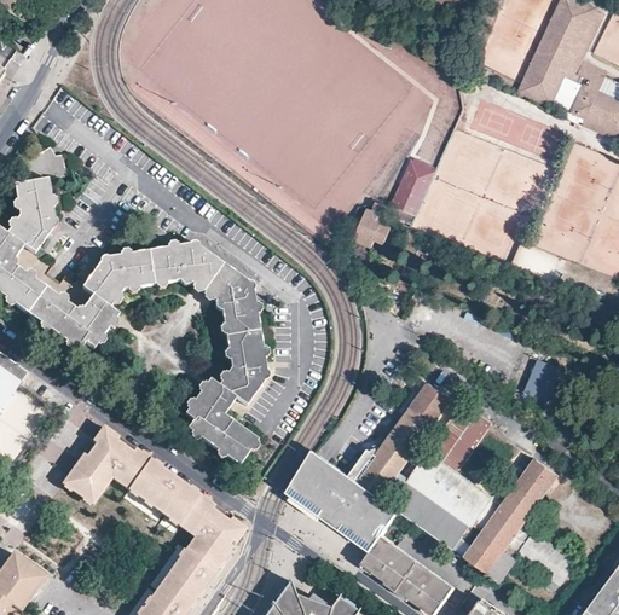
[(601,9),(580,0),(561,0),(520,87),(559,105),(560,103),(590,116),(591,116),(593,111),(618,123),(618,99),(602,92),(603,88),(612,92),(615,93),(618,94),(618,81),(586,68),(586,59),(582,56),(601,9)]
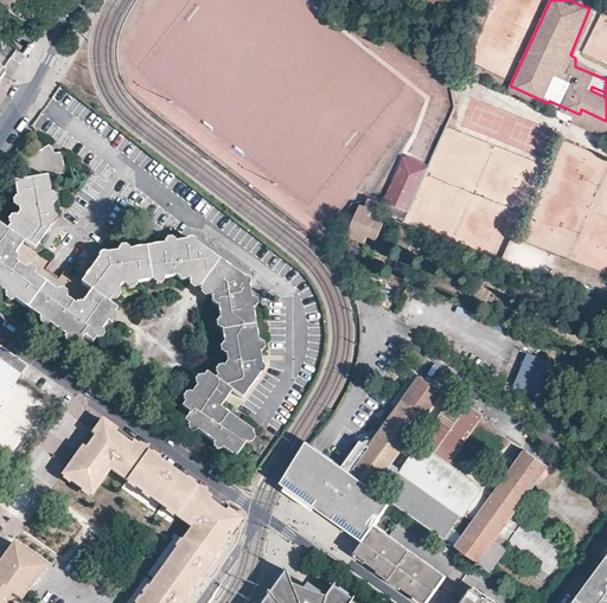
[(579,114),(579,115),(606,127),(606,92),(604,91),(600,90),(592,87),(590,90),(606,97),(606,121),(581,109),(580,114),(579,114)]
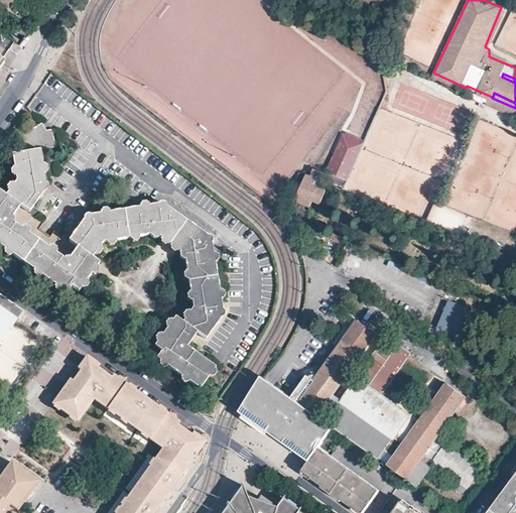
[(42,122),(36,125),(39,131),(47,129),(42,122)]
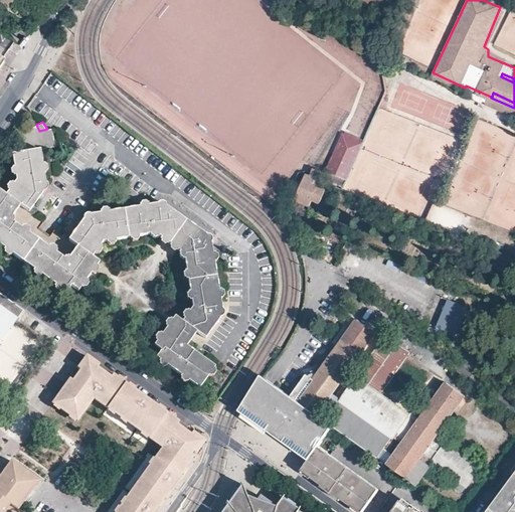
[(47,129),(39,131),(36,125),(24,130),(25,150),(12,151),(16,178),(6,192),(29,209),(45,184),(40,148),(55,146),(53,128),(47,129)]
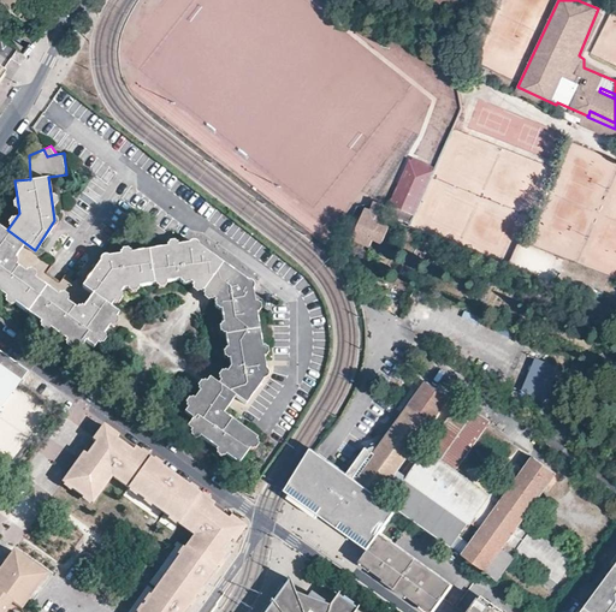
[(415,214),(436,170),(434,168),(434,166),(415,156),(414,160),(412,159),(391,203),(415,214)]
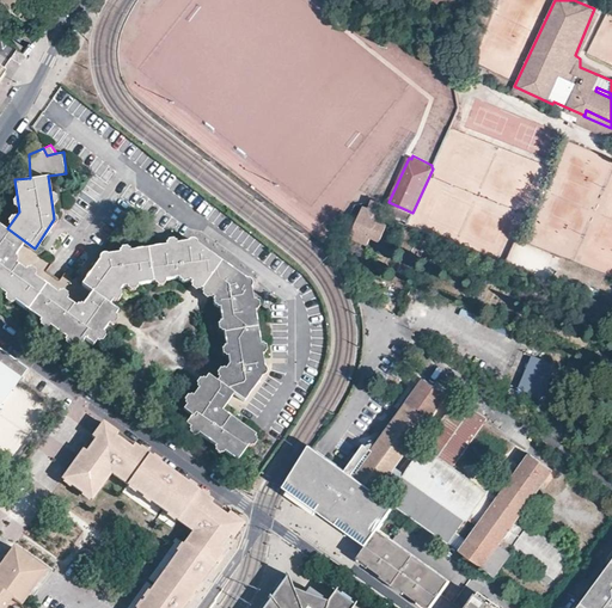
[(378,220),(381,212),(385,203),(373,198),(369,207),(365,204),(360,216),(354,214),(350,221),(356,225),(352,234),(368,241),(372,233),(380,238),(385,226),(386,223),(378,220)]
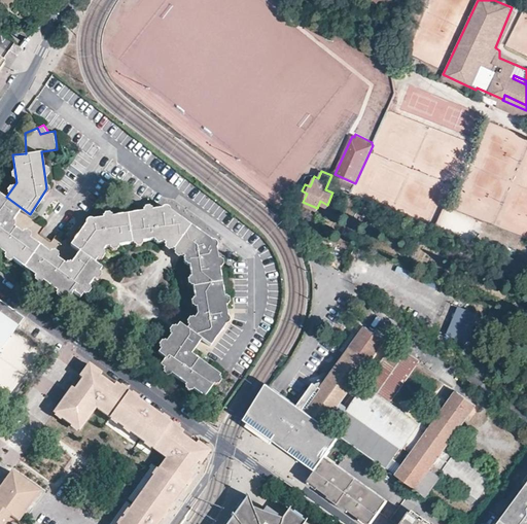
[(347,201),(351,193),(328,182),(325,189),(332,193),(331,195),(347,201)]
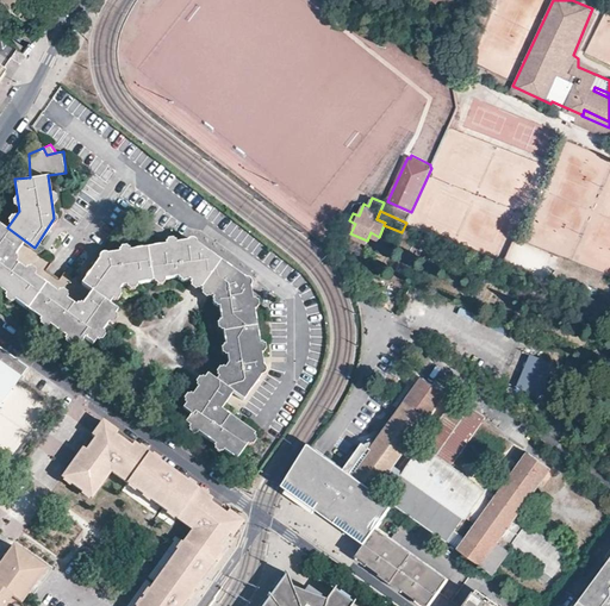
[(20,243),(24,239),(7,227),(0,223),(0,235),(18,248),(20,243)]
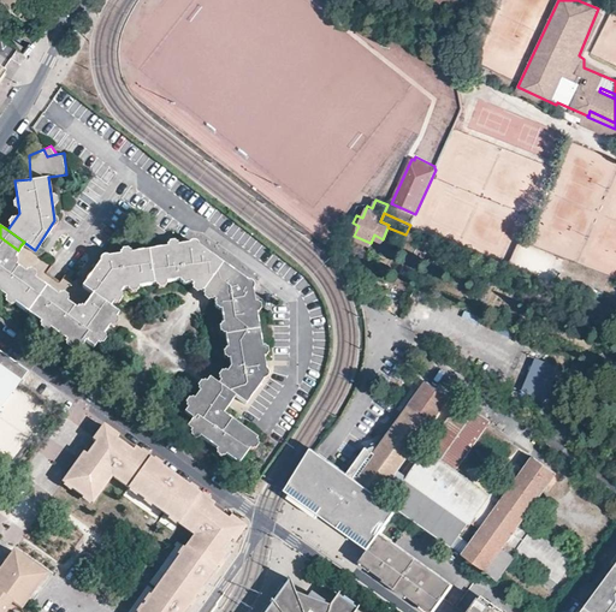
[(262,235),(255,229),(252,233),(259,239),(262,235)]
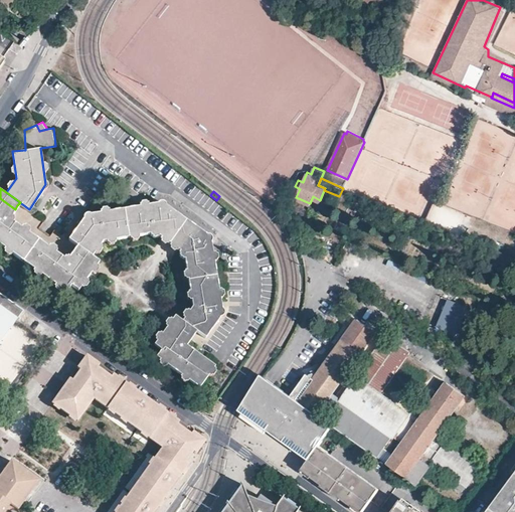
[(367,197),(356,193),(350,205),(360,210),(367,197)]
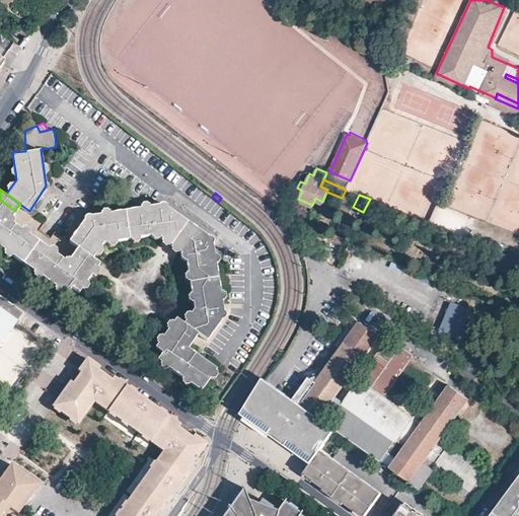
[(17,207),(15,211),(0,200),(0,244),(66,292),(71,285),(78,290),(94,269),(73,253),(76,249),(78,245),(69,239),(55,229),(52,232),(51,234),(40,226),(41,224),(43,221),(29,211),(20,204),(17,207)]
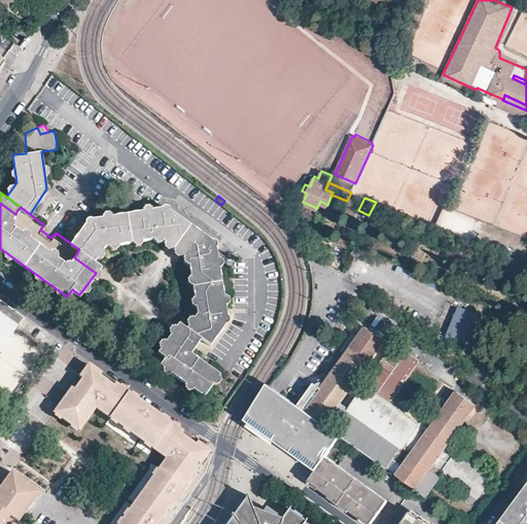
[(79,249),(94,260),(106,243),(161,237),(164,239),(167,236),(172,229),(174,231),(182,219),(184,218),(177,213),(175,215),(169,211),(170,208),(169,206),(167,205),(165,205),(164,206),(162,207),(161,208),(93,216),(90,215),(88,216),(85,217),(85,219),(84,221),(84,222),(70,243),(79,249)]
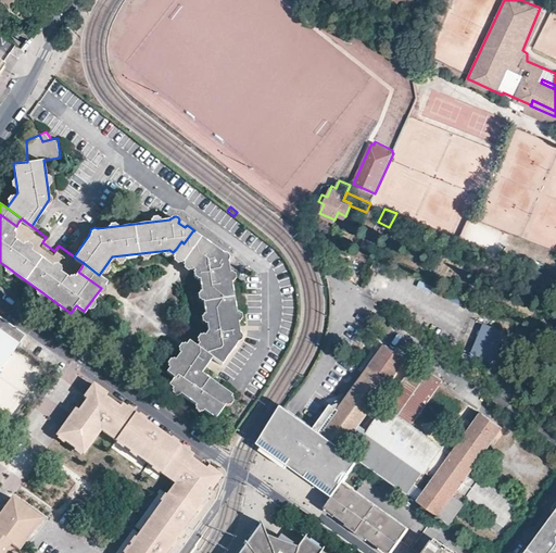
[(184,260),(202,235),(194,230),(192,231),(184,243),(181,241),(176,249),(173,252),(184,260)]
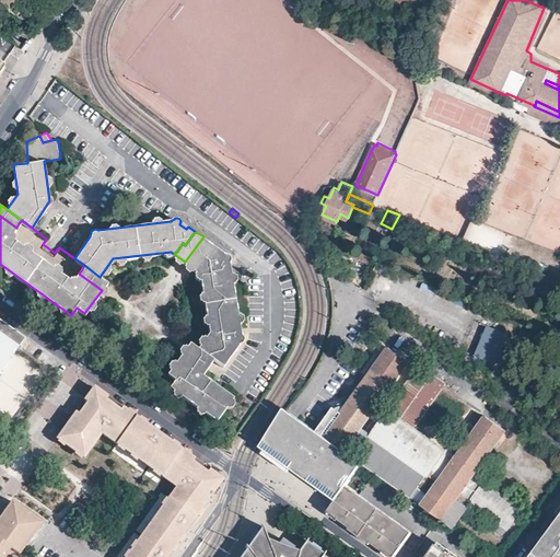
[(200,256),(210,242),(203,236),(185,262),(194,268),(197,264),(202,258),(200,256)]
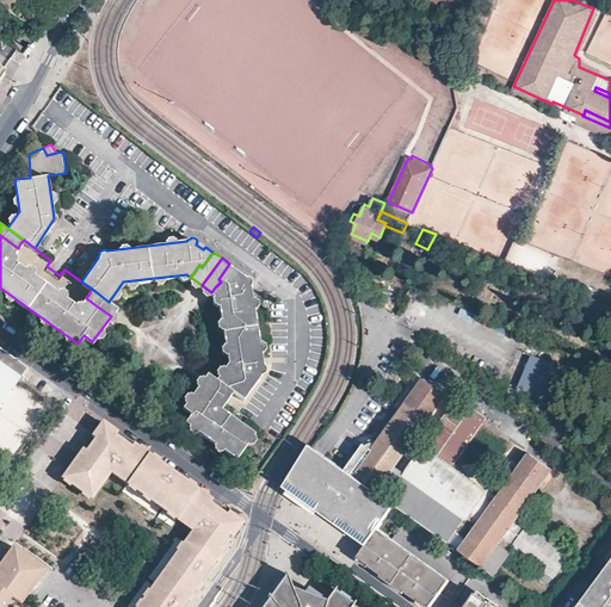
[(221,282),(215,287),(211,292),(218,298),(226,361),(215,377),(242,398),(259,376),(260,373),(263,371),(263,370),(264,369),(263,367),(263,365),(261,363),(251,286),(252,284),(251,282),(251,280),(250,279),(250,278),(229,264),(218,279),(221,282)]
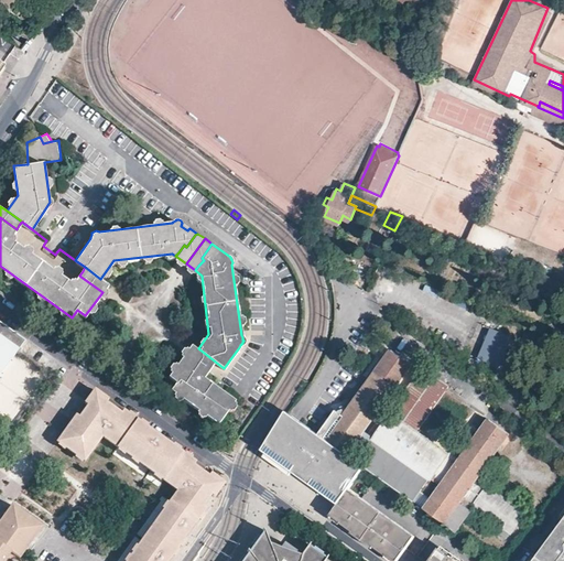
[(83,271),(79,276),(102,292),(106,288),(108,284),(100,279),(85,267),(83,271)]
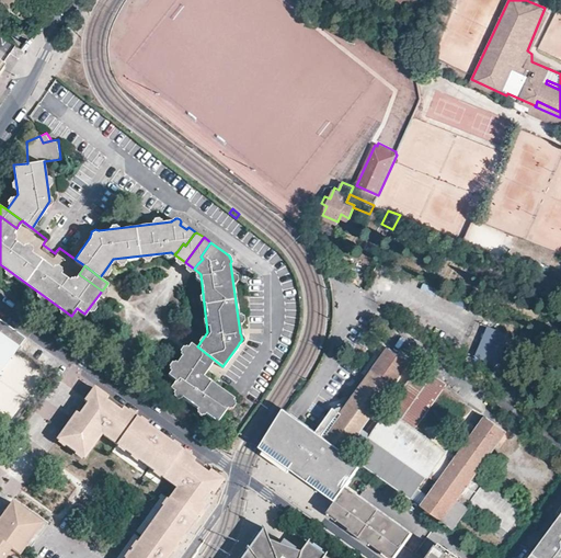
[(0,369),(25,334),(0,316),(0,369)]
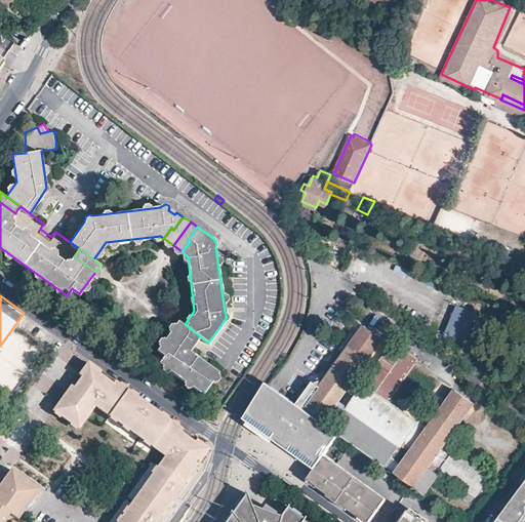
[(446,332),(474,339),(482,311),(454,304),(446,332)]
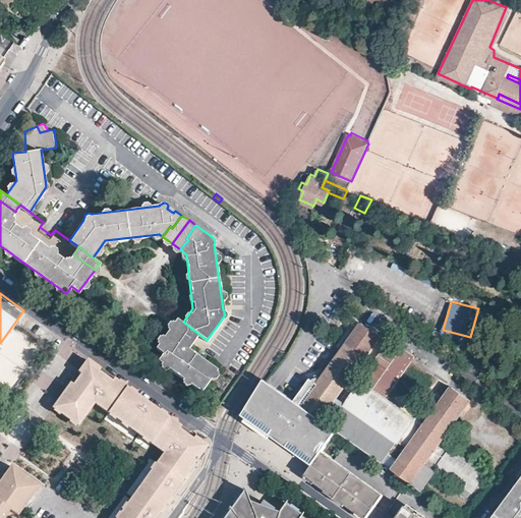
[(170,324),(192,340),(194,337),(197,333),(183,322),(176,318),(173,321),(170,324)]
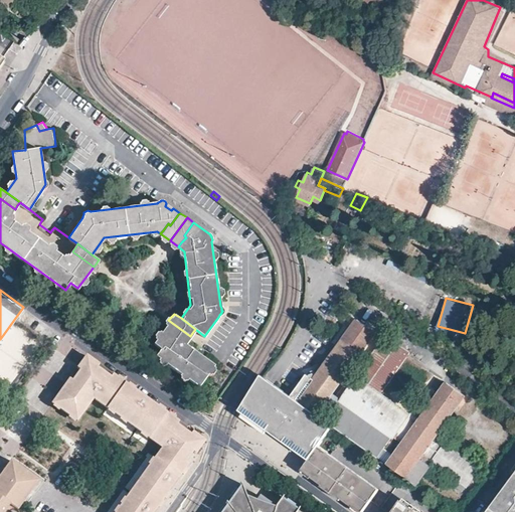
[(376,330),(358,317),(316,378),(308,372),(293,394),(289,399),(274,388),(256,411),(267,418),(273,422),(269,428),(310,457),(319,444),(334,423),(417,483),(431,464),(427,461),(431,457),(475,488),(488,471),(437,434),(470,386),(452,373),(420,416),(411,410),(410,412),(392,400),(379,391),(382,386),(408,349),(386,333),(325,419),(317,414),(376,330)]
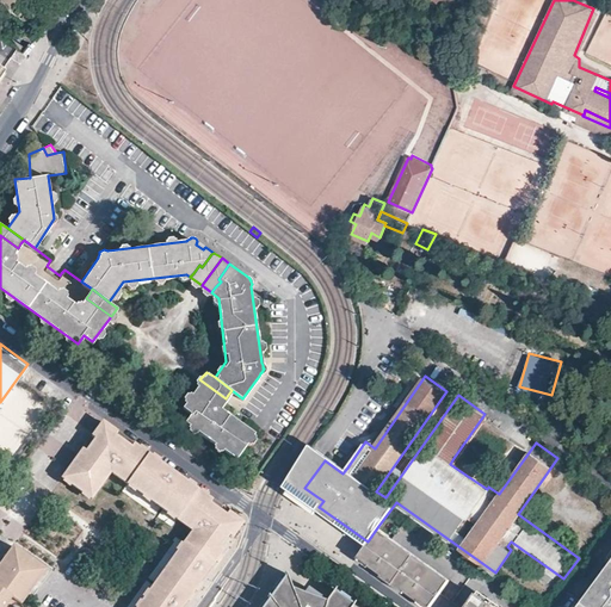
[(226,398),(199,379),(181,404),(190,412),(183,419),(235,456),(253,432),(220,407),(226,398)]
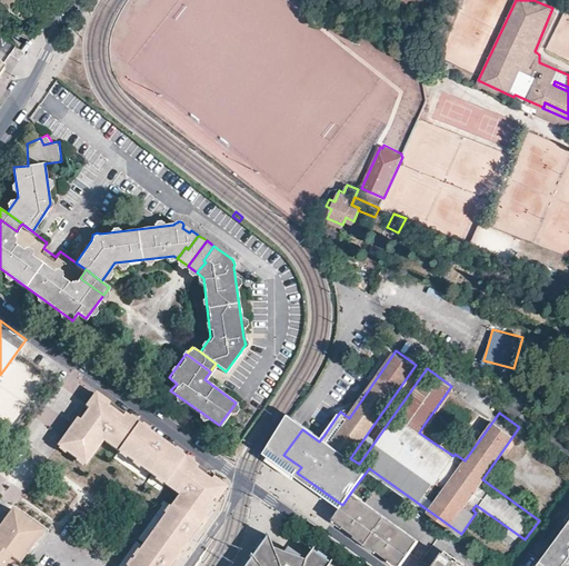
[(78,415),(59,443),(86,462),(105,435),(107,437),(105,438),(178,490),(179,489),(181,490),(126,565),(167,565),(171,562),(191,533),(209,509),(206,507),(213,496),(217,498),(227,484),(212,474),(210,478),(203,473),(196,467),(198,464),(158,435),(125,410),(122,414),(115,409),(107,403),(110,399),(96,390),(86,404),(89,406),(81,417),(78,415)]
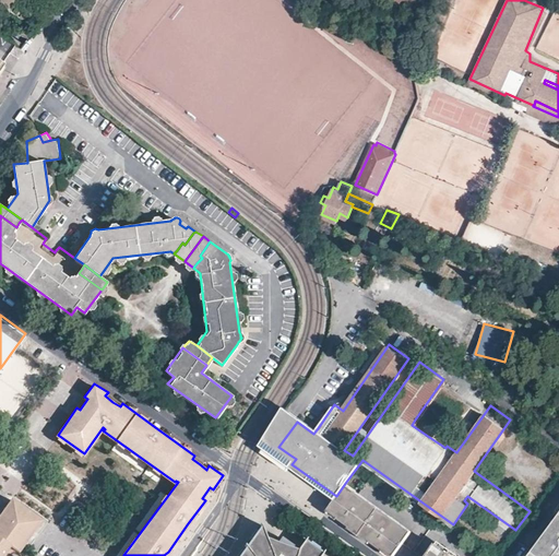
[(318,428),(294,411),(287,406),(264,445),(266,446),(263,450),(266,452),(283,463),(289,469),(292,464),(296,459),(289,454),(278,447),(297,422),(313,434),(318,428)]
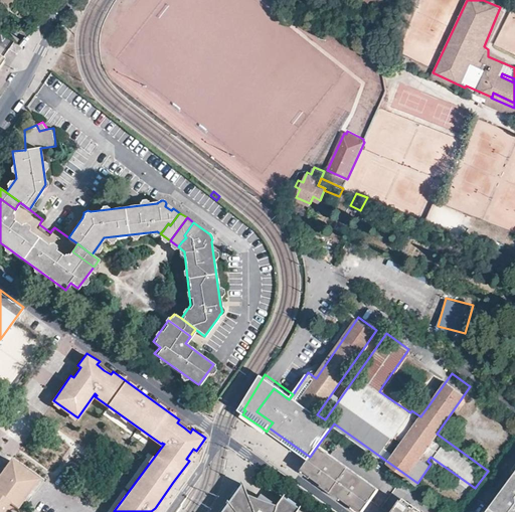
[(392,400),(395,396),(382,386),(379,391),(392,400)]
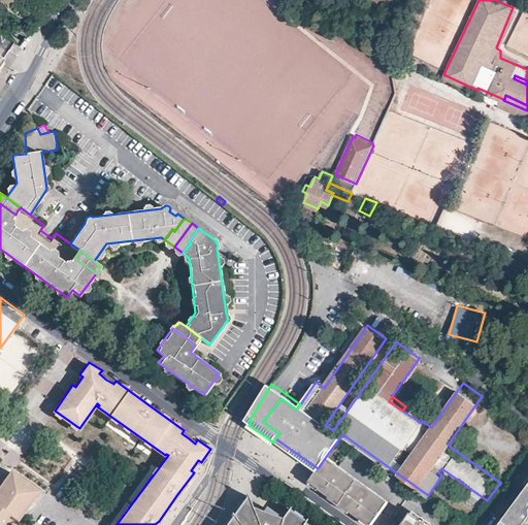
[(312,476),(310,479),(326,490),(357,513),(371,524),(381,511),(390,499),(327,455),(318,468),(312,476)]
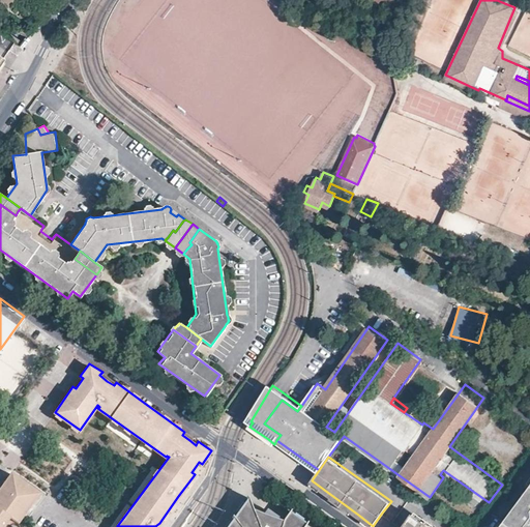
[(0,526),(19,526),(19,521),(40,492),(11,471),(2,484),(0,487),(0,526)]
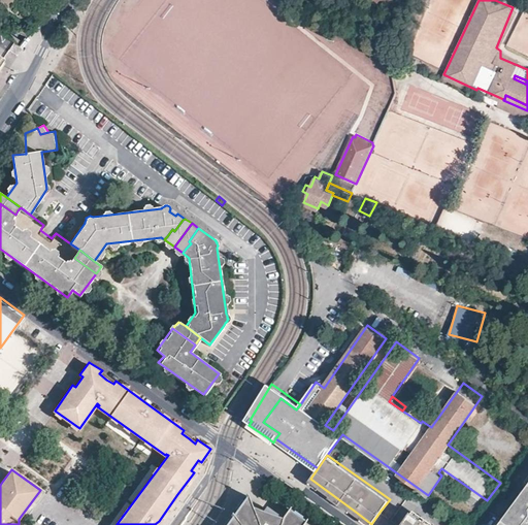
[(527,524),(527,482),(500,519),(507,524),(527,524)]
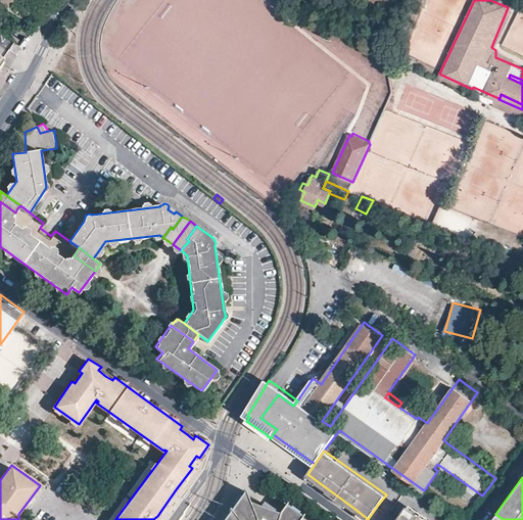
[(307,519),(298,513),(284,506),(280,512),(279,514),(274,511),(275,509),(264,501),(259,506),(255,504),(250,501),(243,487),(244,492),(240,495),(236,506),(233,508),(230,510),(231,511),(228,514),(224,519),(307,519)]
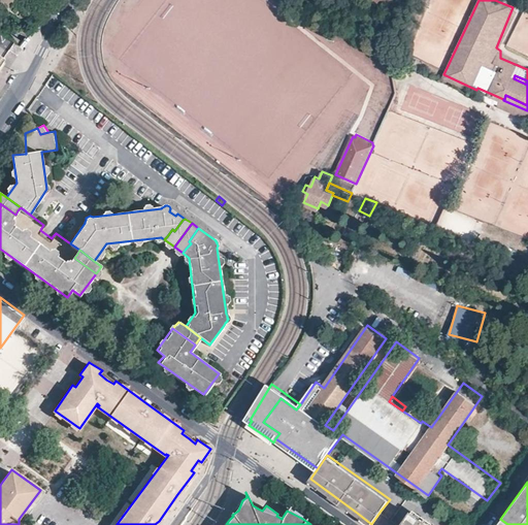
[(399,524),(398,524),(432,524),(410,509),(399,524)]
